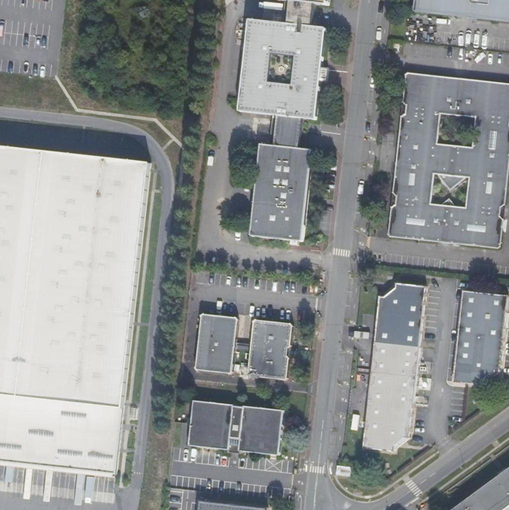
[(311,25),(313,2),(289,0),(286,22),(282,22),(247,18),(238,110),(276,114),(274,129),(299,132),(300,117),(315,118),(319,79),(321,65),(324,28),(323,26),(311,25)]
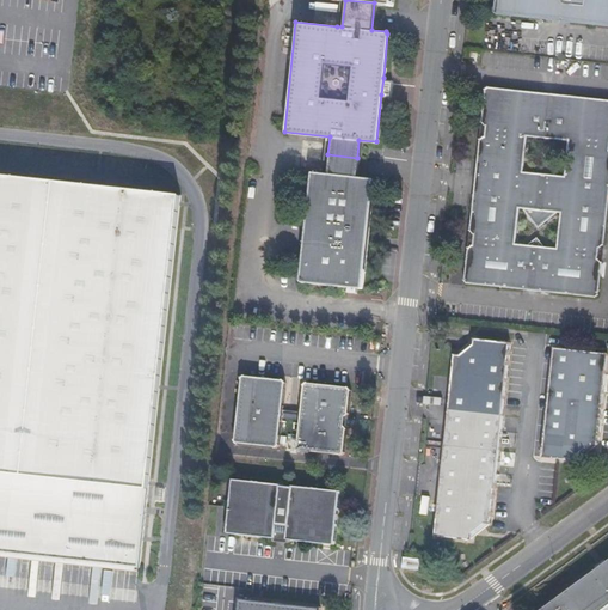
[(491,0),(491,10),(492,12),(607,24),(607,0),(491,0)]
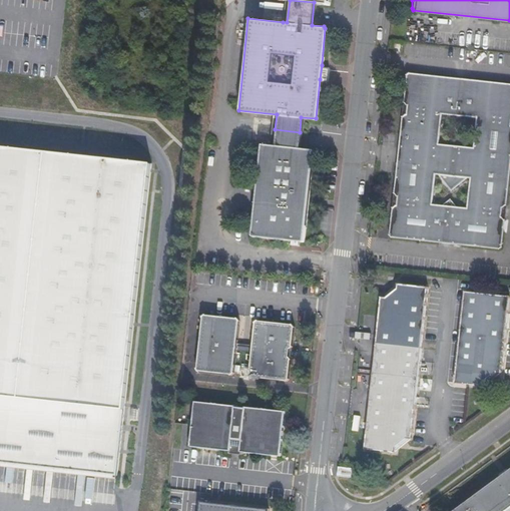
[(500,246),(509,151),(509,82),(408,71),(404,74),(387,232),(390,236),(498,247),(500,246)]
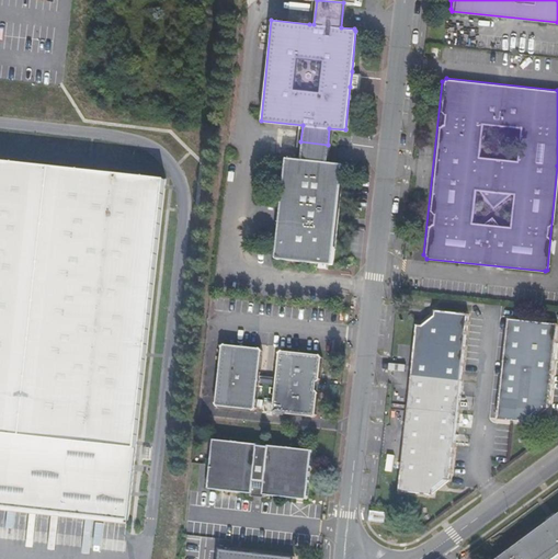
[(328,145),(300,141),(298,158),(284,156),(272,257),(315,261),(325,262),(330,263),(341,162),(326,161),(328,145)]
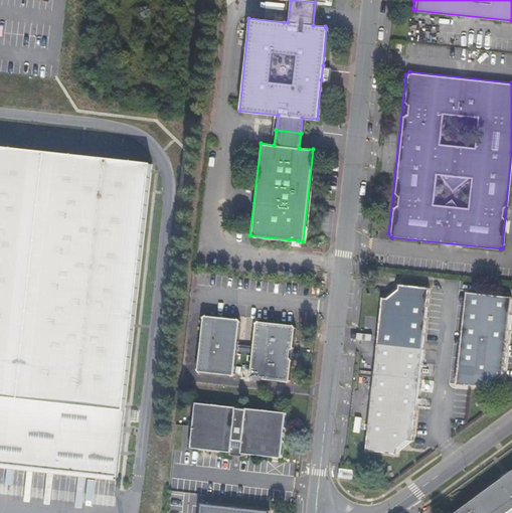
[(0,462),(117,475),(149,162),(0,146),(0,462)]
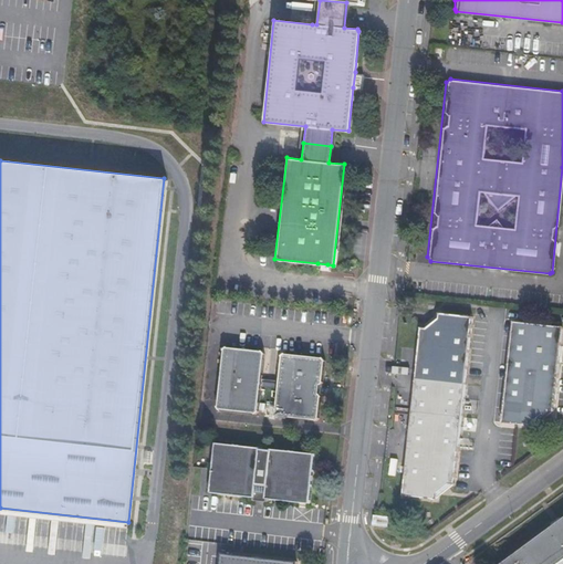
[(451,483),(469,315),(437,312),(436,317),(423,327),(418,326),(399,494),(434,497),(435,491),(446,482),(451,483)]
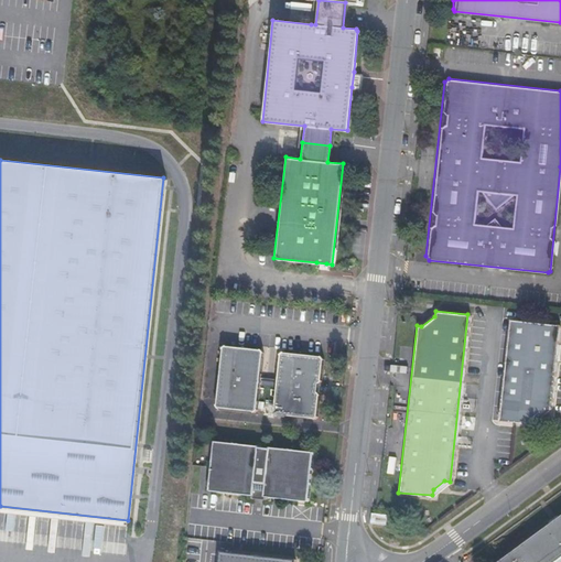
[(549,408),(559,324),(509,319),(497,419),(531,423),(532,415),(543,407),(549,408)]
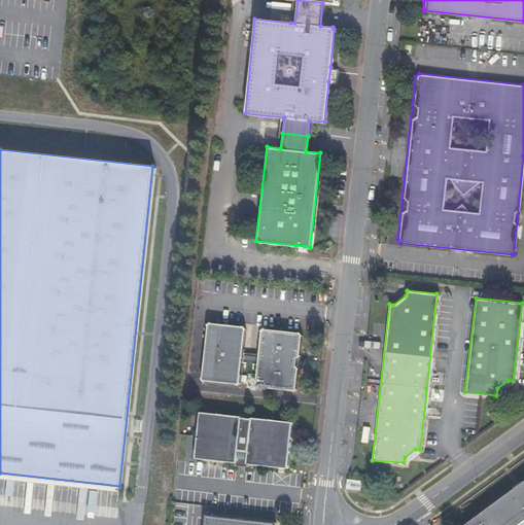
[(301,335),(299,331),(263,327),(259,329),(257,354),(242,353),(244,328),(242,325),(209,321),(206,324),(201,378),(202,380),(236,384),(239,382),(241,361),(255,362),(253,384),(255,386),(292,390),(294,387),(301,335)]
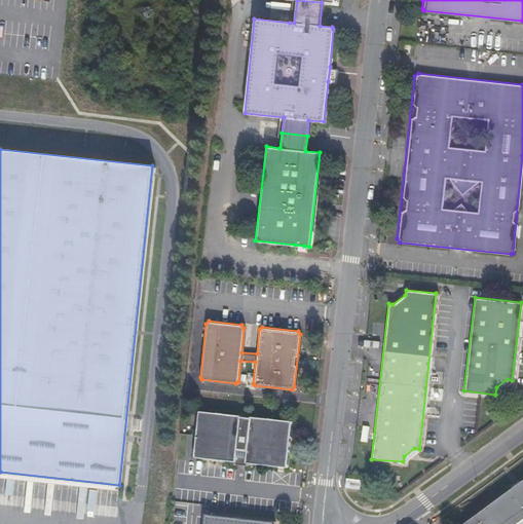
[(286,466),(290,420),(249,416),(249,417),(238,416),(238,415),(198,411),(194,456),(234,460),(234,459),(245,460),(245,462),(286,466)]
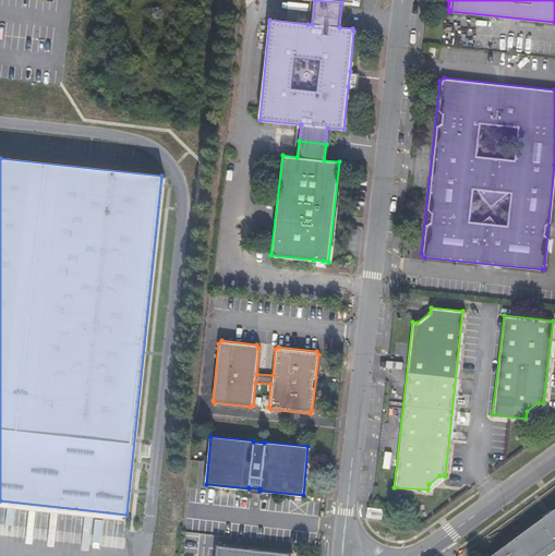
[(364,516),(381,517),(381,507),(365,506),(364,516)]
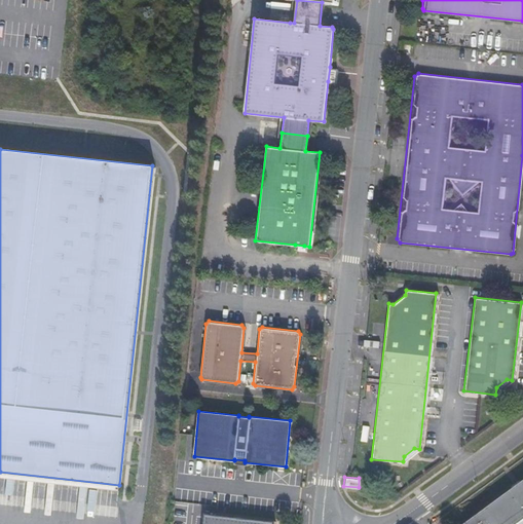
[(511,488),(520,481),(518,478),(509,484),(511,488)]
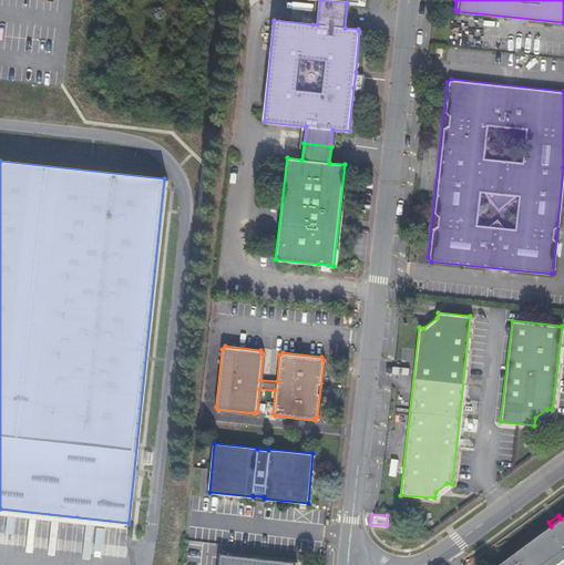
[(563,564),(563,516),(561,519),(551,526),(498,564),(563,564)]
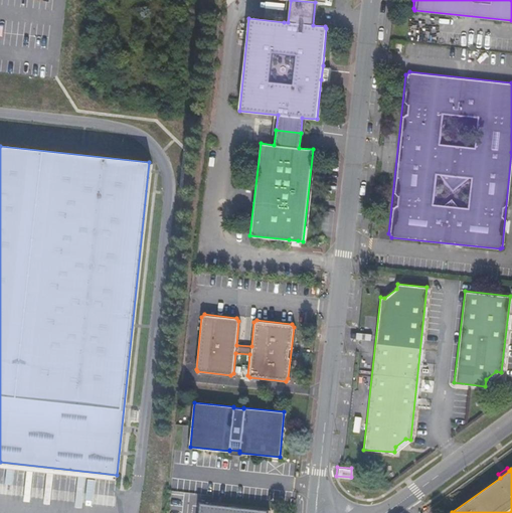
[(268,512),(269,509),(199,501),(197,512),(268,512)]
